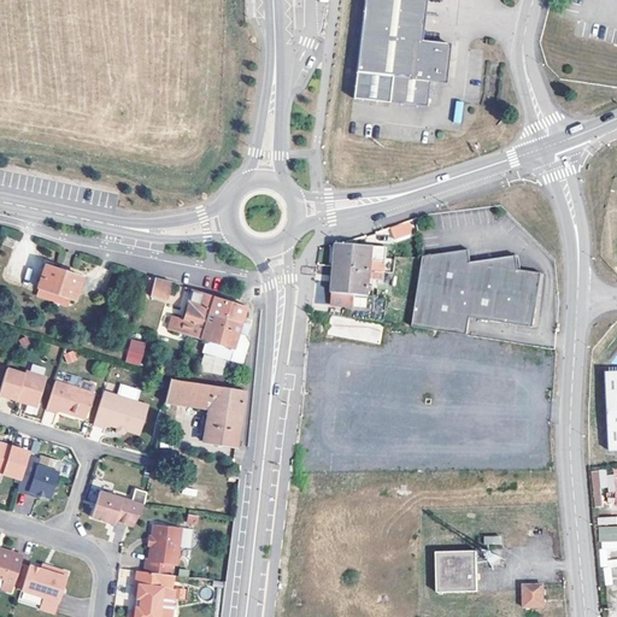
[(364,0),(353,100),(428,106),(430,78),(444,80),(448,43),(423,40),(427,0),(364,0)]
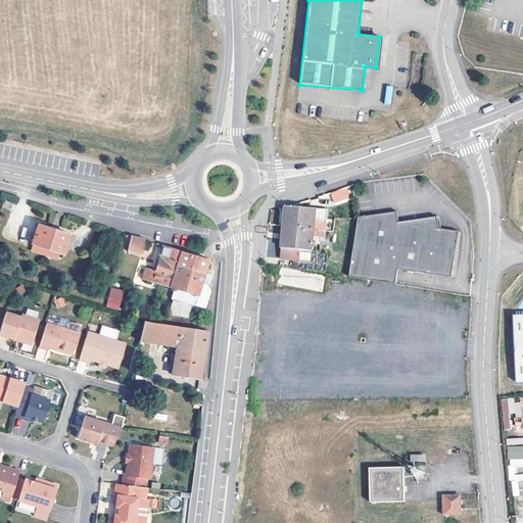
[(387,86),(383,103),(390,105),(393,87),(387,86)]
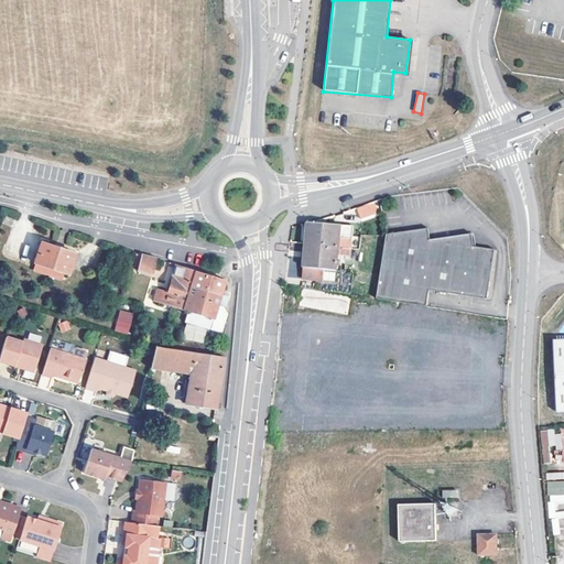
[(371,206),(358,212),(359,217),(372,212),(371,206)]
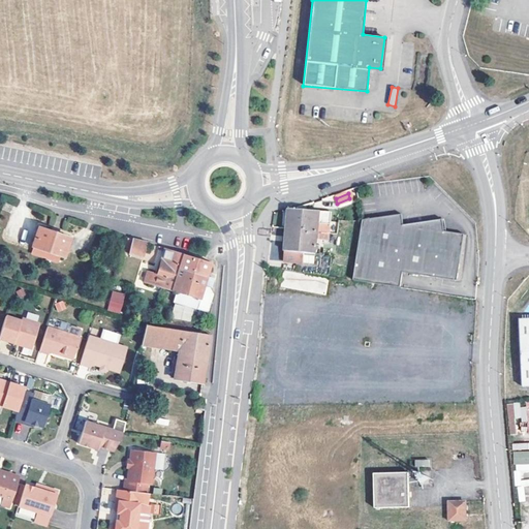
[(286,211),(285,231),(328,235),(330,214),(304,212),(288,210),(286,211)]
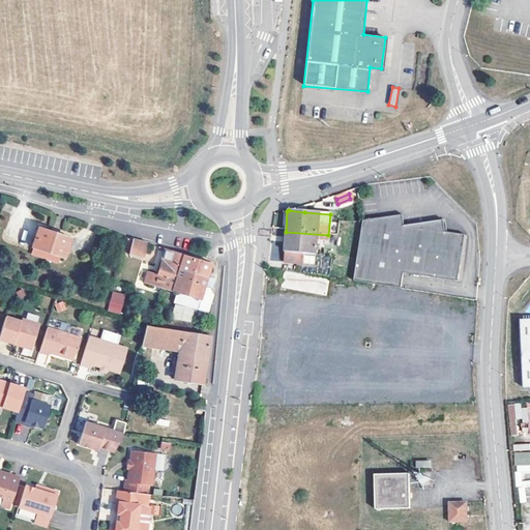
[(404,215),(361,224),(356,284),(402,291),(404,275),(459,284),(466,237),(445,234),(444,222),(405,227),(404,215)]
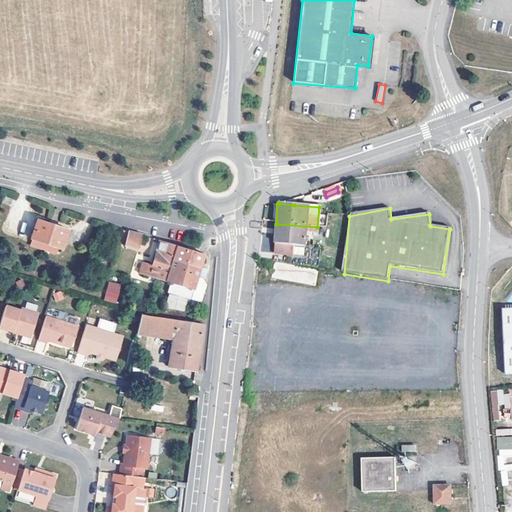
[(60,224),(30,213),(23,231),(54,242),(60,224)]
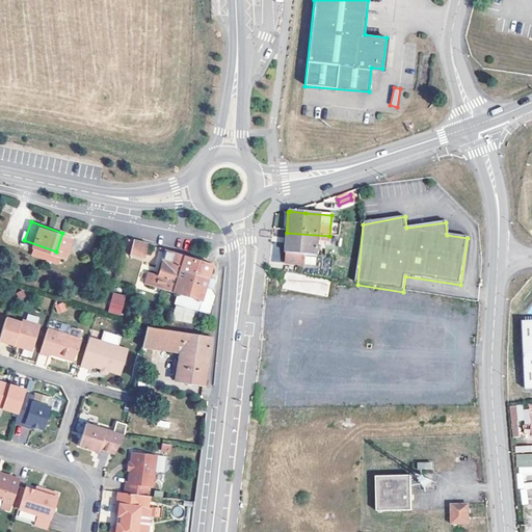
[(328,243),(329,236),(287,233),(286,243),(285,255),(289,255),(289,259),(296,259),(296,262),(303,262),(304,257),(316,258),(317,242),(328,243)]
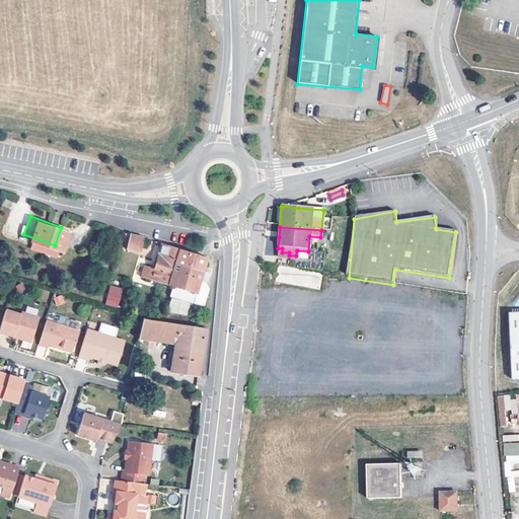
[(145,238),(130,235),(127,249),(141,252),(145,238)]
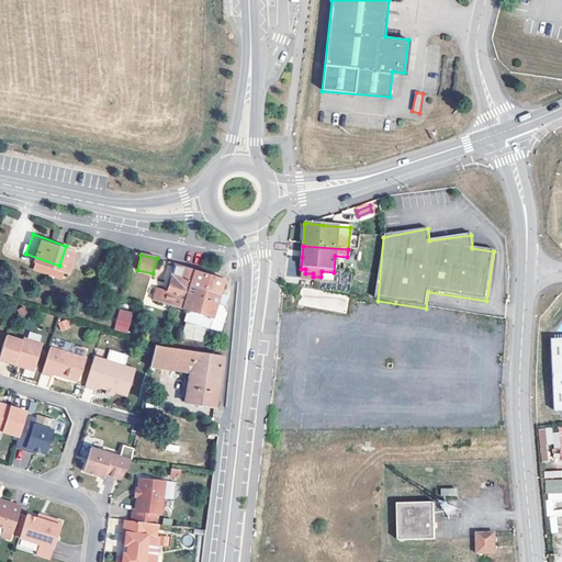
[(225,279),(173,262),(172,268),(175,268),(167,292),(148,288),(145,299),(165,303),(213,318),(210,329),(222,333),(227,314),(226,310),(224,306),(217,304),(225,279)]
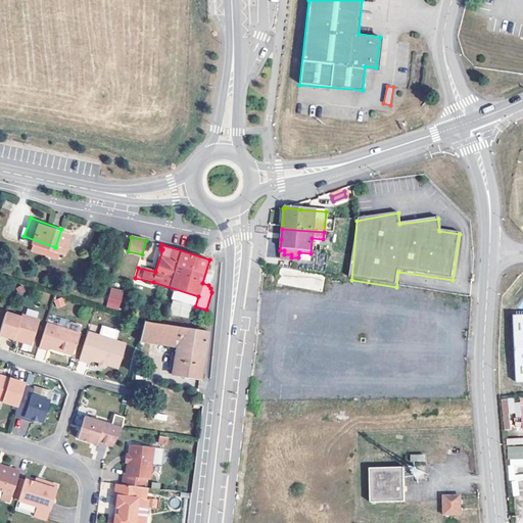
[(291,271),(278,270),(272,319),(285,321),(291,271)]
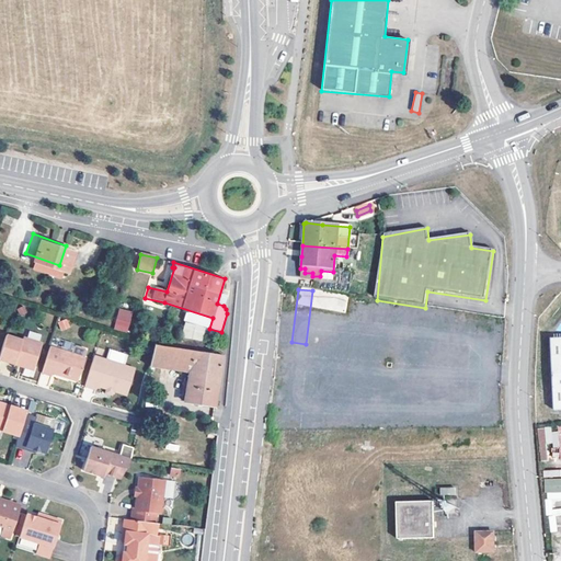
[(118,308),(113,329),(127,332),(133,311),(118,308)]
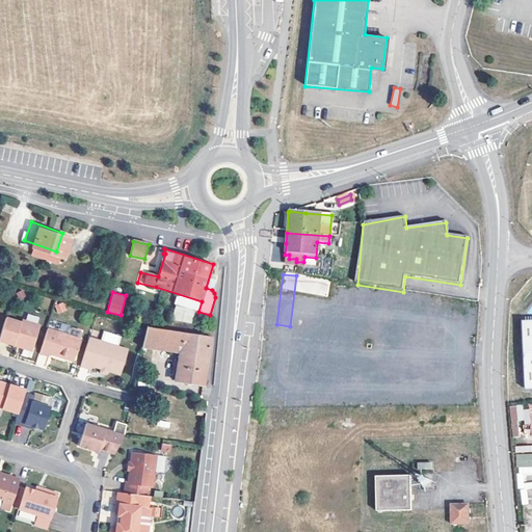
[(55,306),(58,314),(67,310),(63,302),(55,306)]
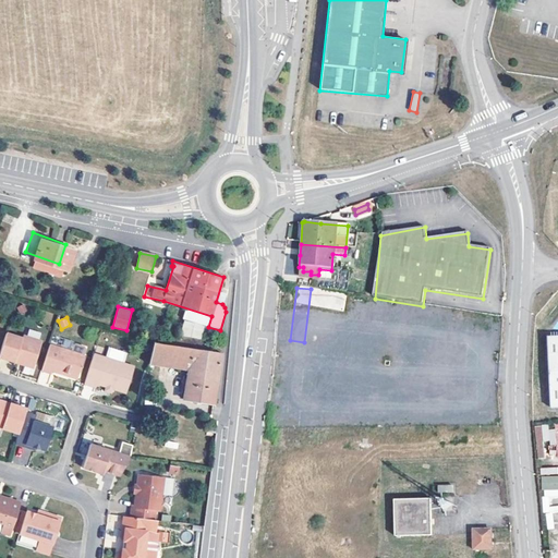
[(194,334),(177,330),(174,339),(193,342),(194,334)]
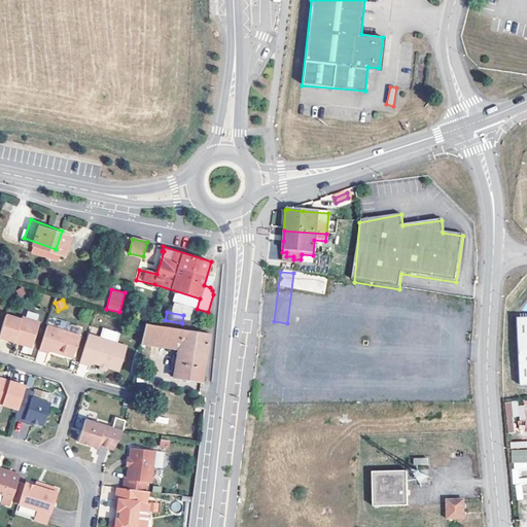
[(23,319),(7,314),(0,337),(15,341),(16,337),(24,339),(23,341),(26,345),(31,346),(35,344),(41,322),(24,317),(23,319)]
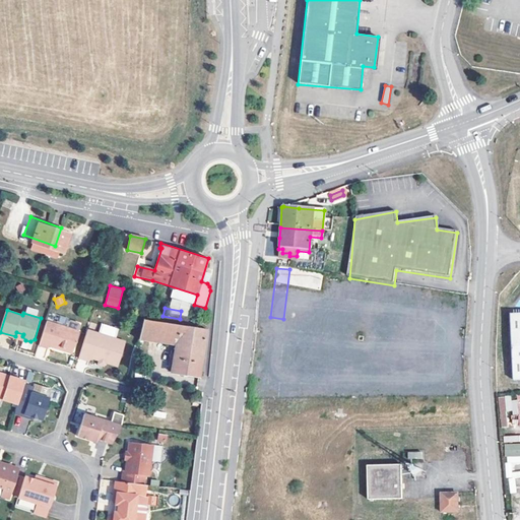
[(132,332),(135,333),(169,339),(164,366),(192,370),(199,323),(136,313),(132,332)]
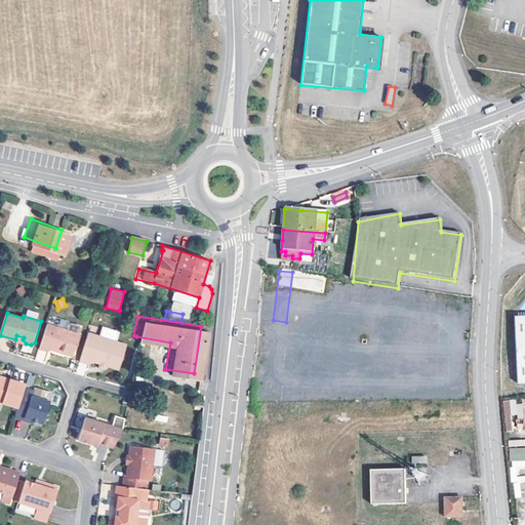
[(69,325),(67,331),(79,335),(81,329),(80,326),(71,324),(69,325)]
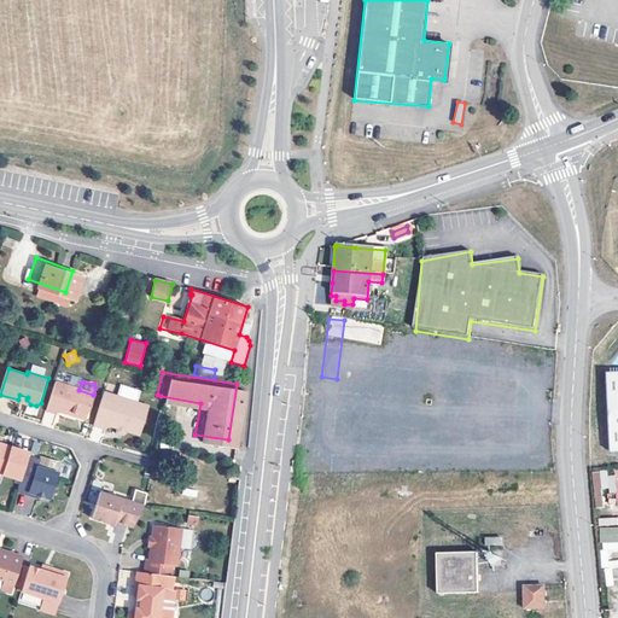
[(79,390),(57,383),(48,409),(58,413),(59,410),(73,415),(73,413),(79,414),(77,417),(85,418),(88,417),(94,395),(93,395),(79,390)]
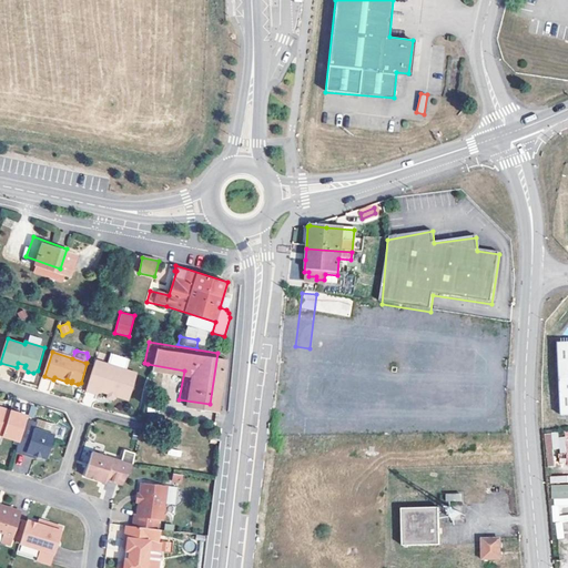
[(317,363),(295,361),(294,372),(316,374),(317,363)]
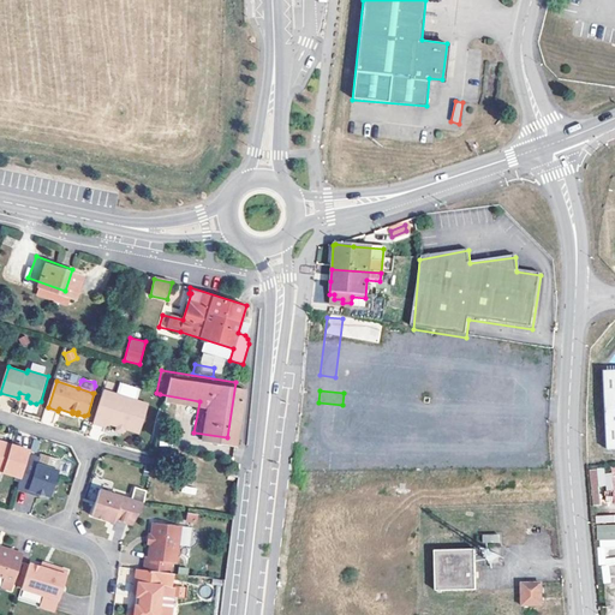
[(149,405),(105,392),(95,423),(108,428),(109,422),(118,425),(135,430),(141,433),(149,405)]
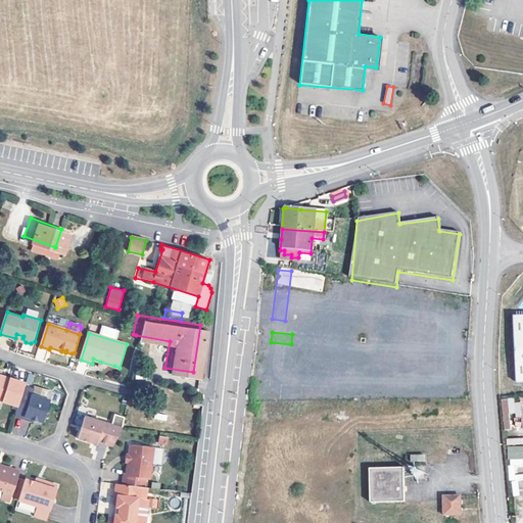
[(114,366),(100,362),(99,366),(113,370),(114,366)]
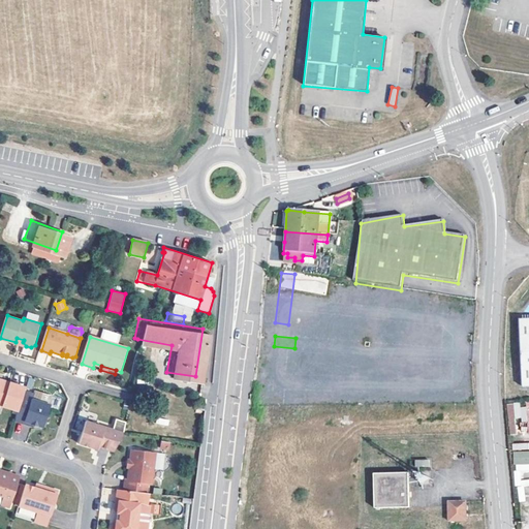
[(18,384),(19,380),(4,376),(2,378),(0,377),(0,401),(10,404),(18,384)]
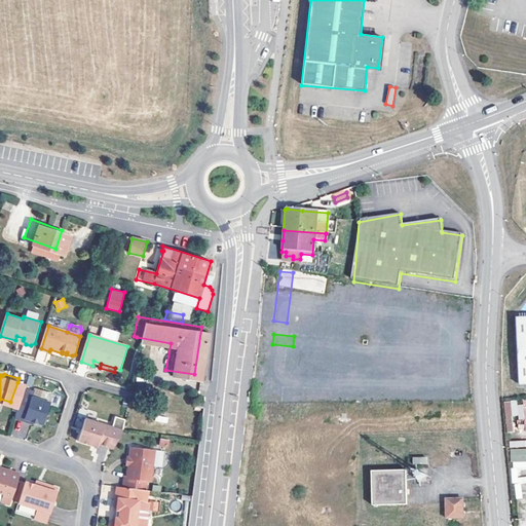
[(36,418),(43,396),(40,395),(26,390),(27,385),(17,382),(10,402),(7,412),(17,415),(19,412),(26,415),(36,418)]
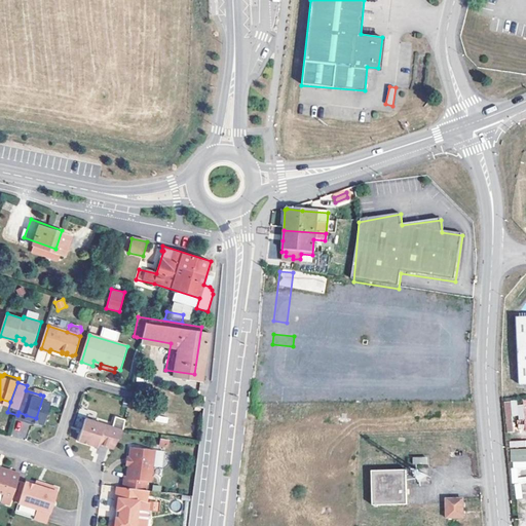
[(28,382),(27,385),(26,390),(40,395),(43,386),(28,382)]
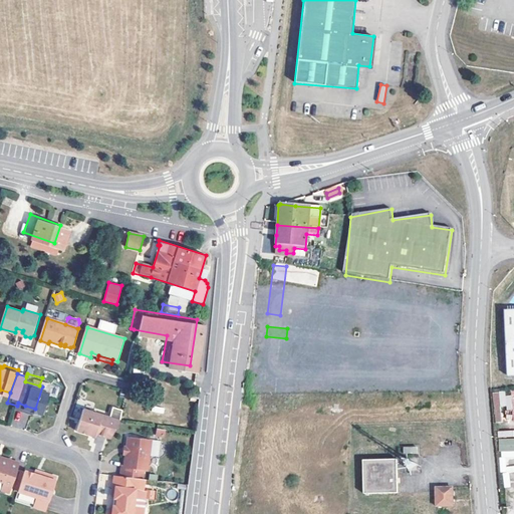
[(505,391),(492,393),(496,422),(502,421),(501,414),(513,412),(513,420),(513,419),(513,392),(506,393),(505,391)]
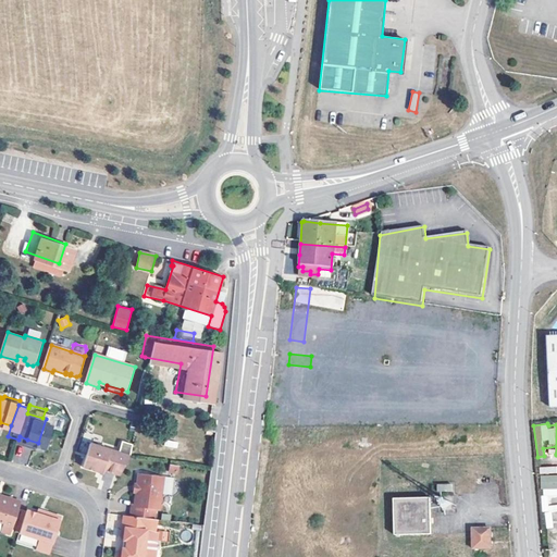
[(122,450),(123,445),(83,433),(75,460),(89,465),(90,461),(97,463),(112,468),(122,450)]
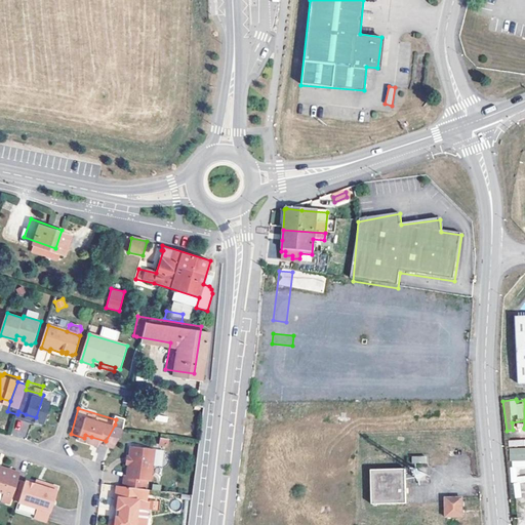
[(511,470),(524,469),(524,439),(511,439),(511,470)]
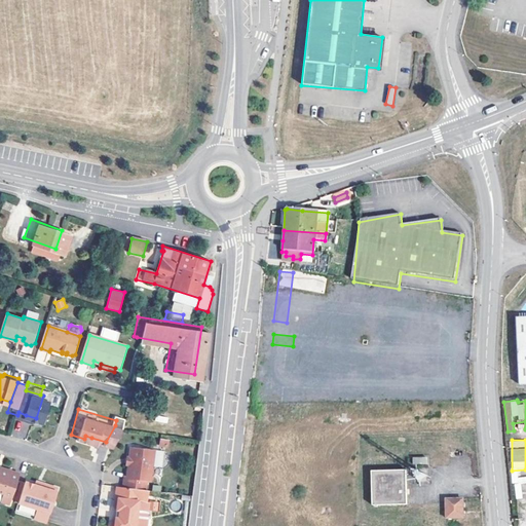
[(146,445),(123,443),(122,453),(121,460),(119,473),(117,473),(116,483),(139,485),(139,477),(143,477),(146,445)]
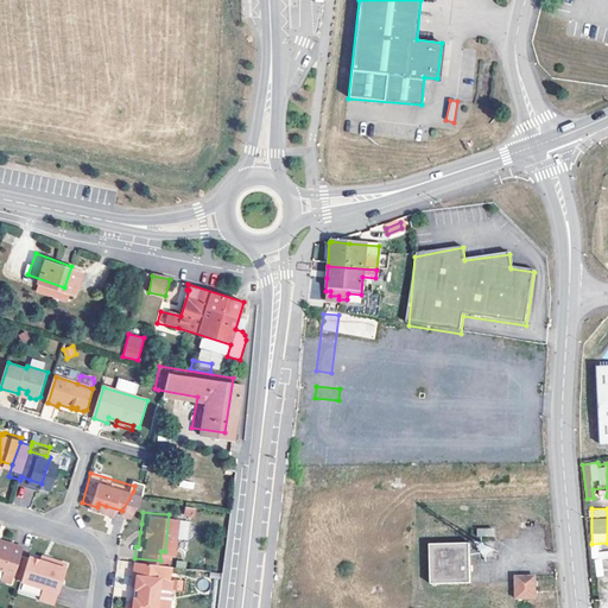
[(472,583),(470,543),(431,544),(432,584),(472,583)]
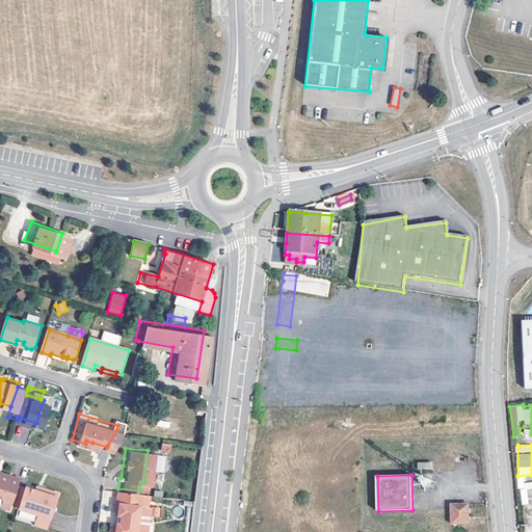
[(0,477),(0,500),(4,501),(2,508),(12,510),(21,479),(12,477),(11,480),(0,477)]
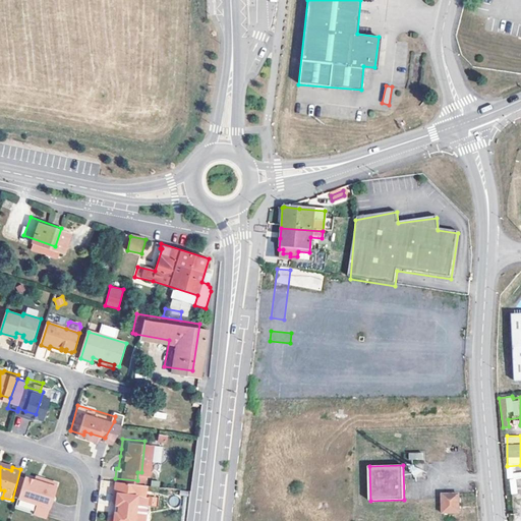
[(49,517),(58,484),(49,481),(47,485),(38,482),(29,479),(22,499),(39,504),(37,513),(49,517)]
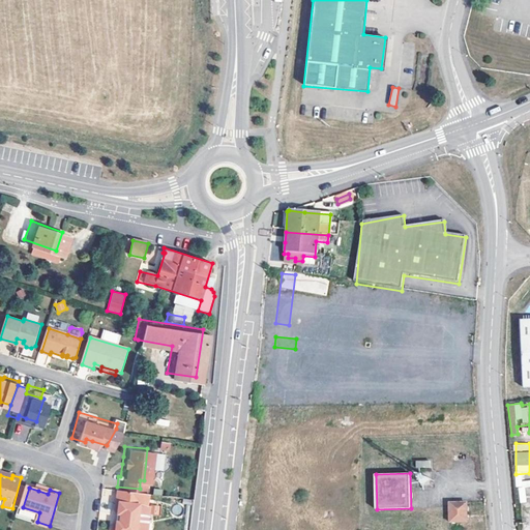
[(139,529),(142,507),(152,508),(153,496),(121,493),(119,513),(121,518),(124,518),(124,526),(121,526),(120,528),(117,529),(139,529)]
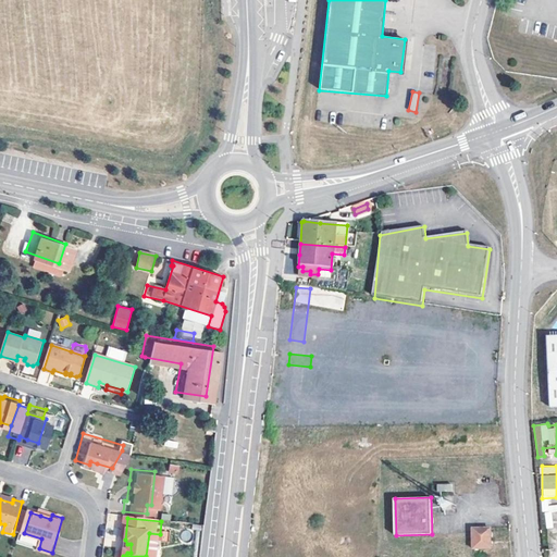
[(474,529),(474,548),(492,548),(492,529),(474,529)]
